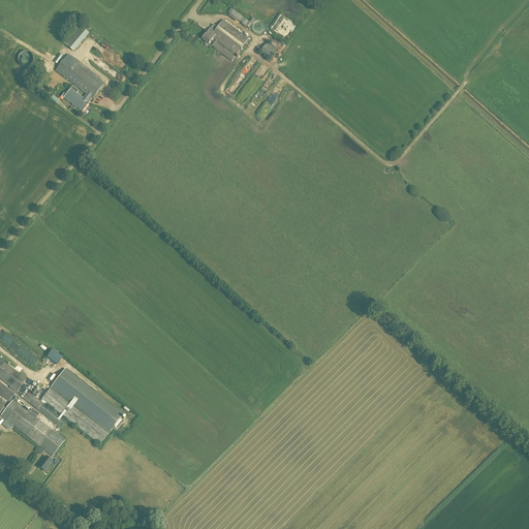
[(249,23),(232,10),(228,16),(241,25),(242,25),(245,28),(246,27),(249,29),(255,21),(253,19),(249,23)]
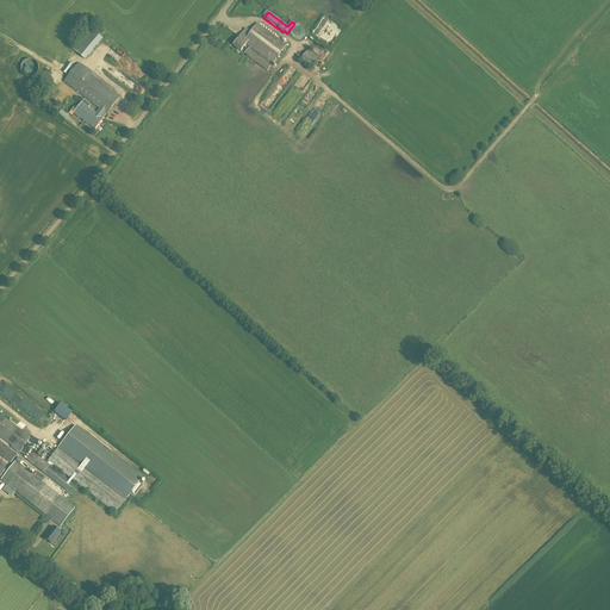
[(249,48),(244,54),(268,72),(273,64),(287,45),(257,24),(249,36),(244,32),(234,47),(241,51),(246,45),(249,48)]
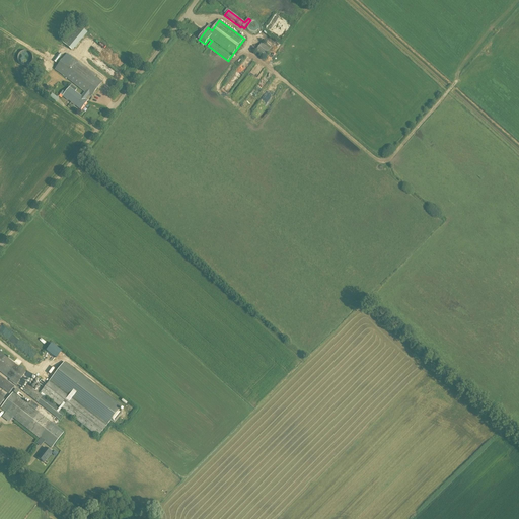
[(251,33),(252,33),(253,33),(255,33),(256,33),(257,32),(258,32),(258,31),(260,30),(261,29),(261,28),(261,26),(261,25),(261,24),(260,23),(258,22),(258,21),(257,21),(256,20),(254,20),(253,20),(252,20),(251,20),(250,21),(249,21),(248,22),(248,23),(247,24),(247,25),(247,26),(247,27),(247,28),(247,29),(248,30),(248,31),(249,32),(250,32),(251,33)]
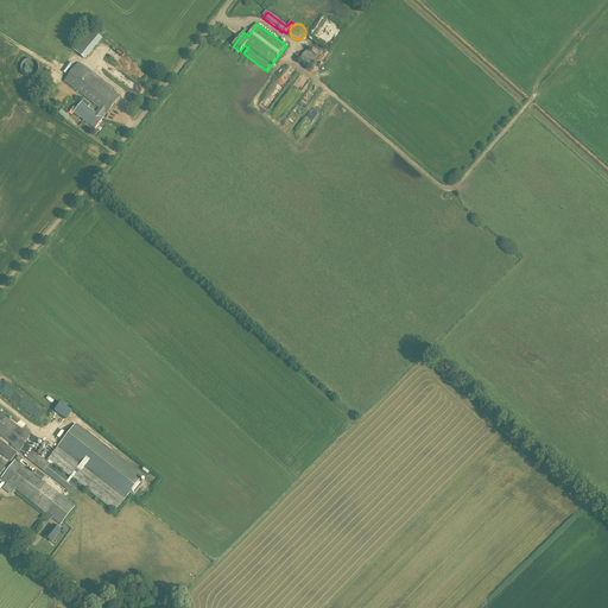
[(84,57),(102,37),(92,27),(74,46),(84,57)]
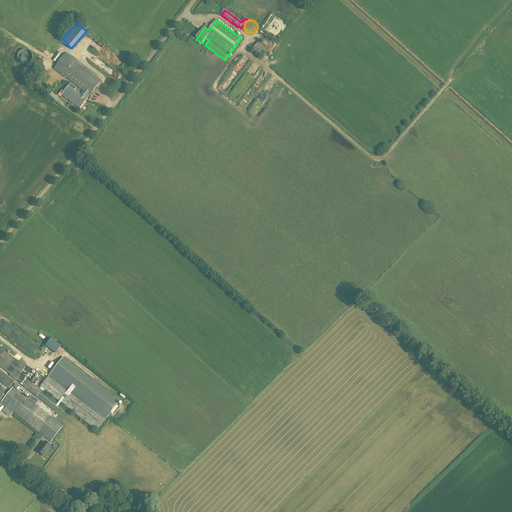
[(53,50),(57,45),(50,40),(46,45),(53,50)]
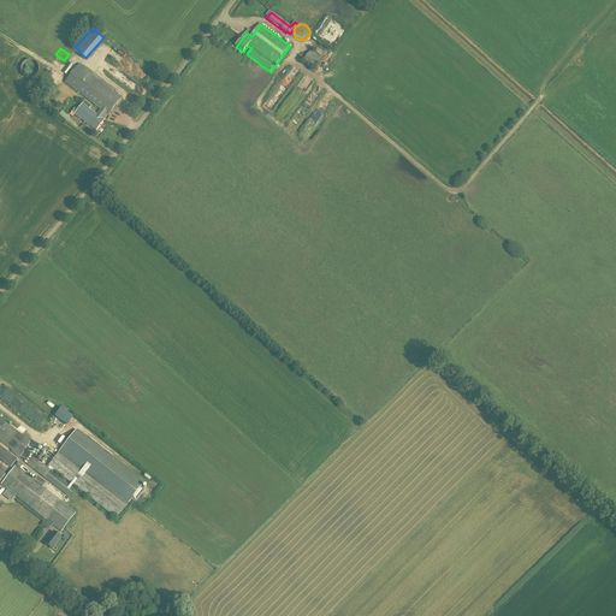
[(321,57),(312,49),(311,51),(303,61),(313,69),(321,57)]
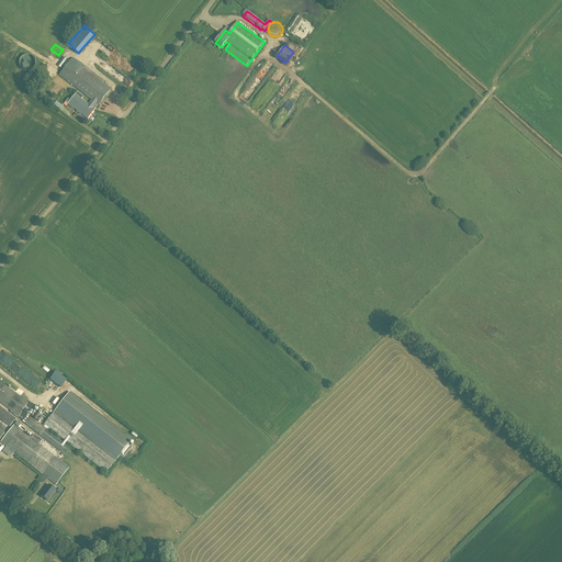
[(112,58),(132,74),(136,69),(115,53),(112,58)]
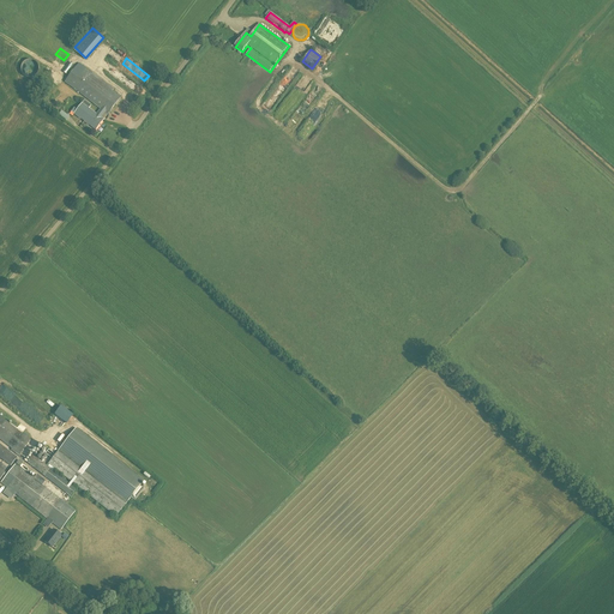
[(31,61),(30,61),(28,61),(26,61),(25,62),(24,64),(23,64),(23,65),(22,67),(22,68),(22,70),(22,71),(22,72),(23,73),(23,74),(24,76),(25,77),(26,78),(28,78),(30,78),(31,78),(32,78),(34,78),(35,77),(36,76),(37,74),(38,73),(38,72),(38,71),(38,68),(38,67),(38,66),(37,65),(36,64),(35,62),(34,61),(32,61),(31,61)]
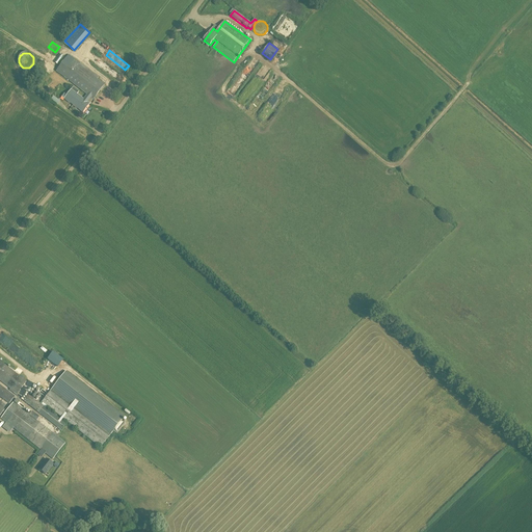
[(80,97),(73,105),(83,112),(89,104),(87,103),(91,98),(94,99),(104,84),(98,79),(99,78),(69,55),(56,71),(87,95),(83,100),(80,97)]
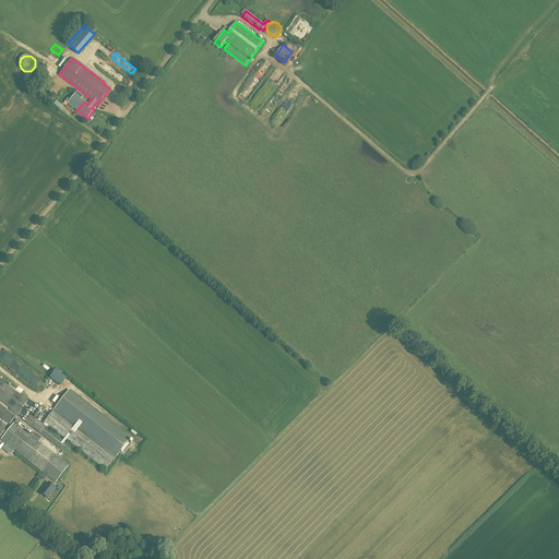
[(269,85),(273,87),(280,75),(274,73),(269,85)]
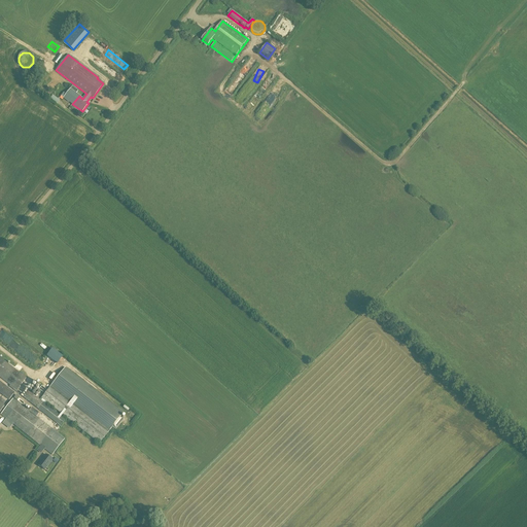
[(72,104),(79,96),(76,94),(78,91),(72,86),(70,90),(66,95),(64,93),(61,96),(67,101),(68,101),(72,104)]
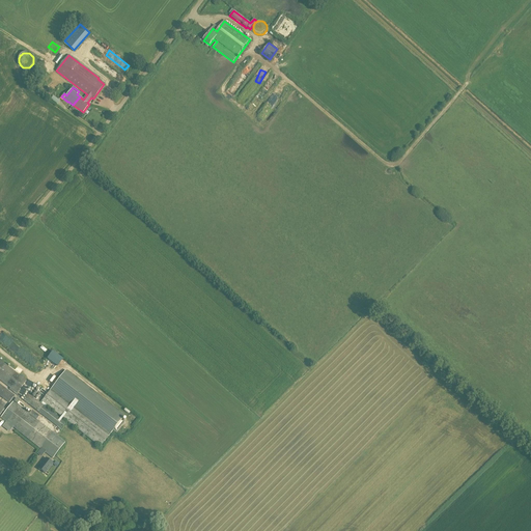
[(238,100),(242,104),(247,99),(243,94),(238,100)]
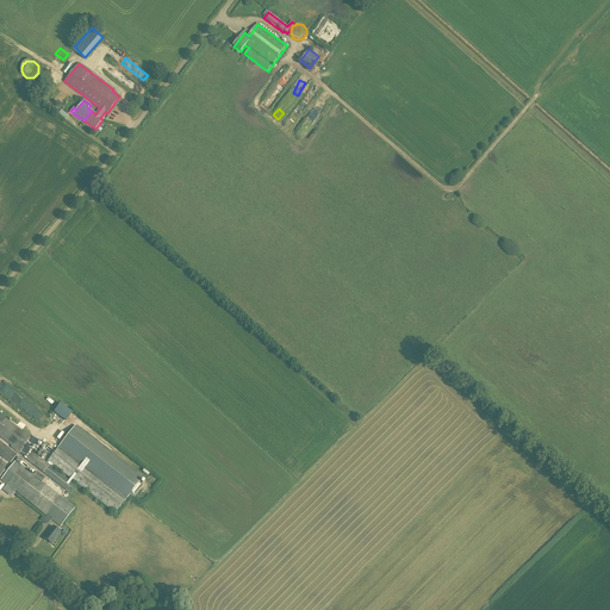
[(67,120),(69,116),(61,111),(58,114),(67,120)]
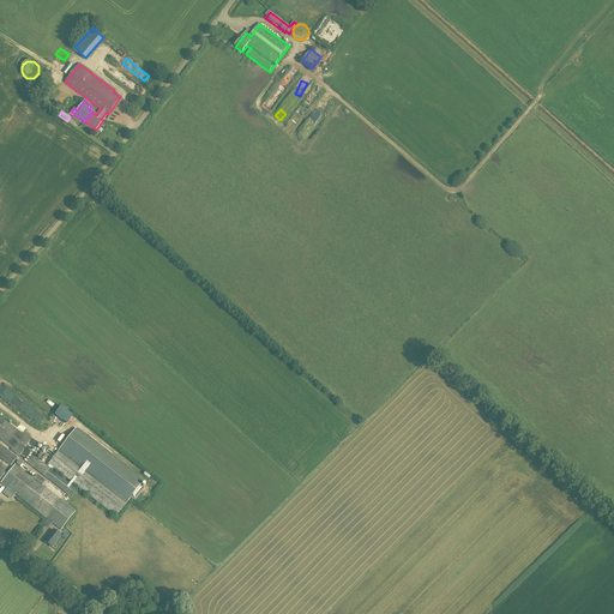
[(311,118),(300,130),(306,134),(317,122),(311,118)]
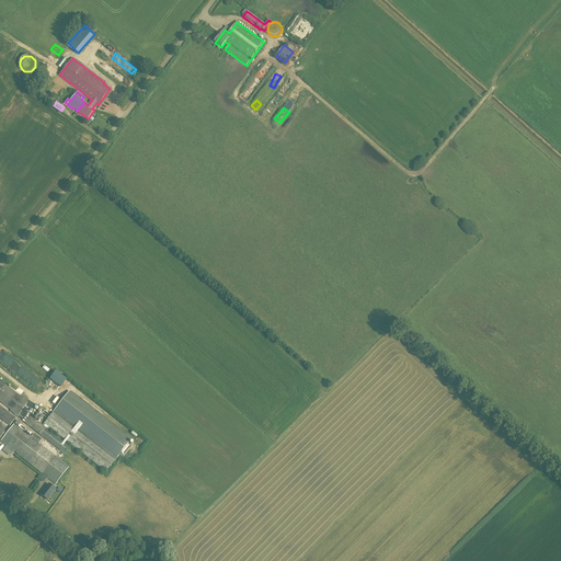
[(0,355),(0,357),(6,364),(10,359),(3,352),(0,355)]
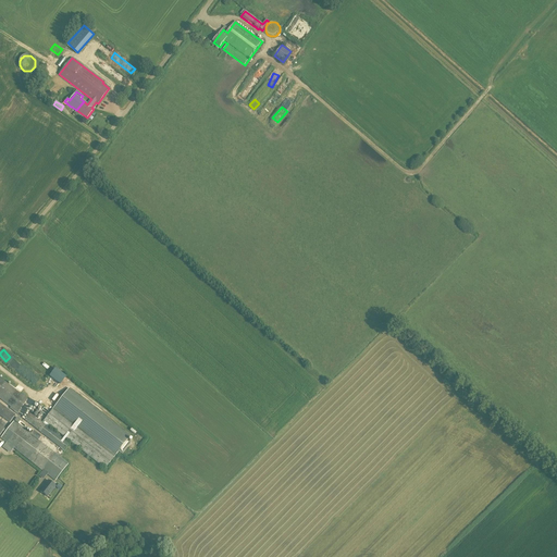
[(14,358),(11,362),(23,374),(27,371),(14,358)]
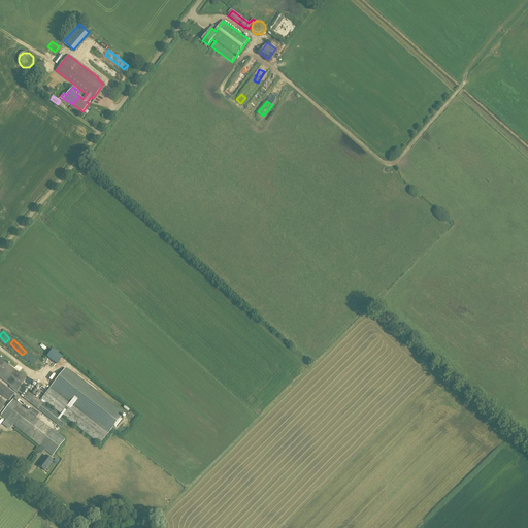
[(25,357),(33,363),(37,357),(28,352),(25,357)]
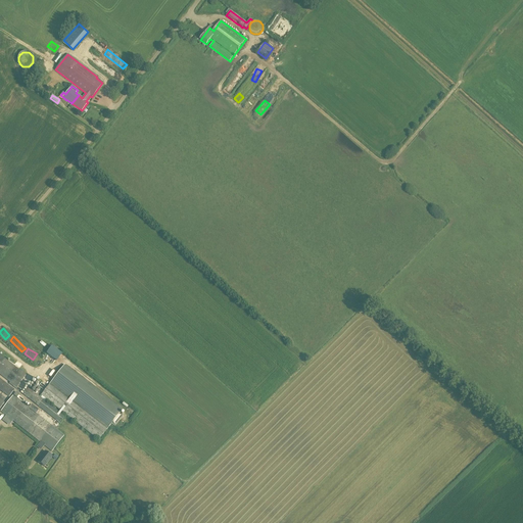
[(26,375),(0,354),(0,375),(13,385),(12,386),(15,388),(26,375)]
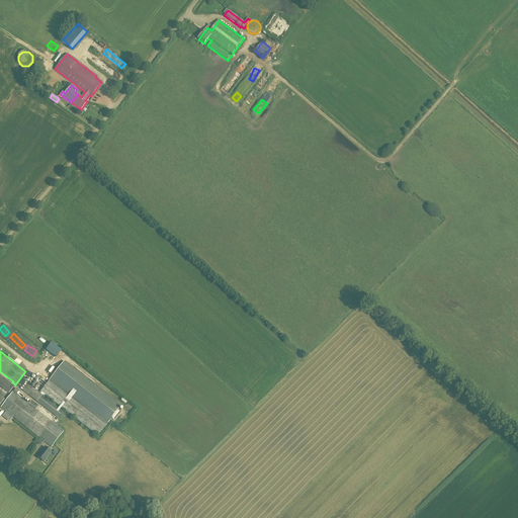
[(64,361),(40,392),(98,436),(110,420),(113,422),(121,412),(118,410),(121,406),(64,361)]
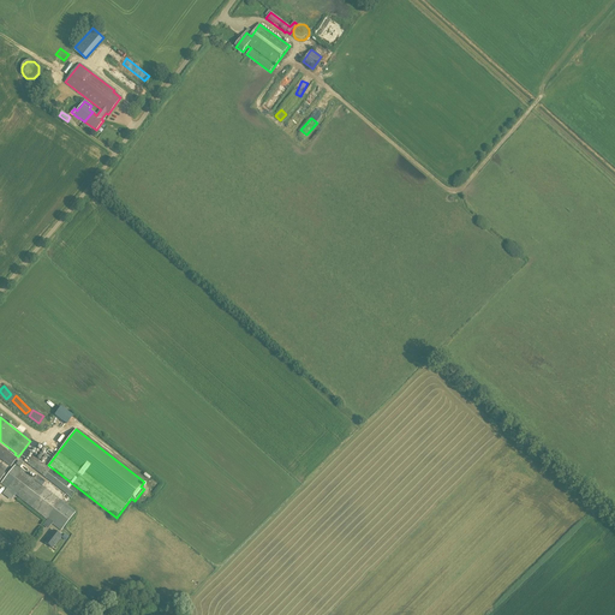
[(0,459),(10,467),(17,459),(0,445),(0,459)]
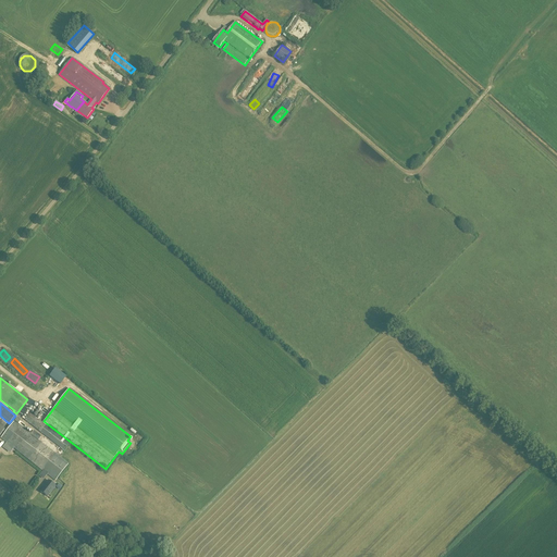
[(63,450),(69,444),(29,412),(24,420),(63,450)]
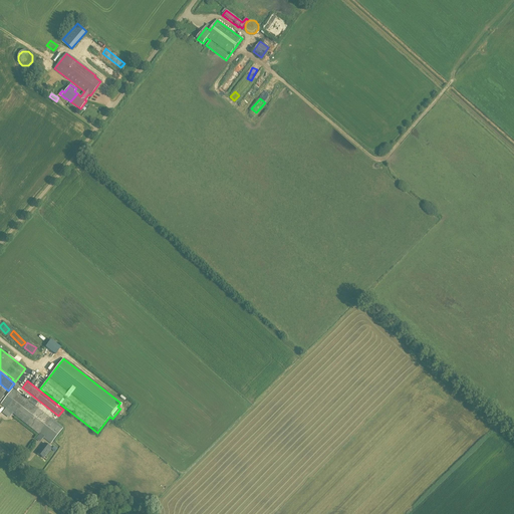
[(63,428),(51,419),(13,389),(0,405),(5,409),(50,444),(63,428)]
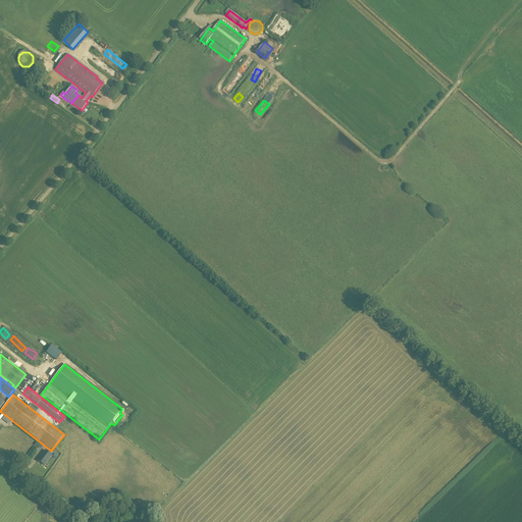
[(41,412),(52,424),(55,421),(43,410),(41,412)]
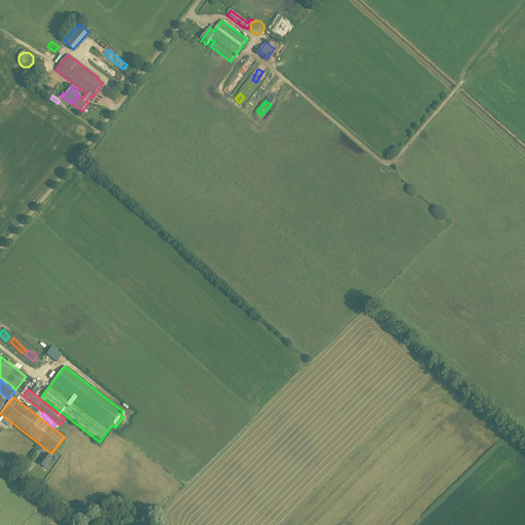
[(44,469),(51,458),(45,453),(37,463),(44,469)]
